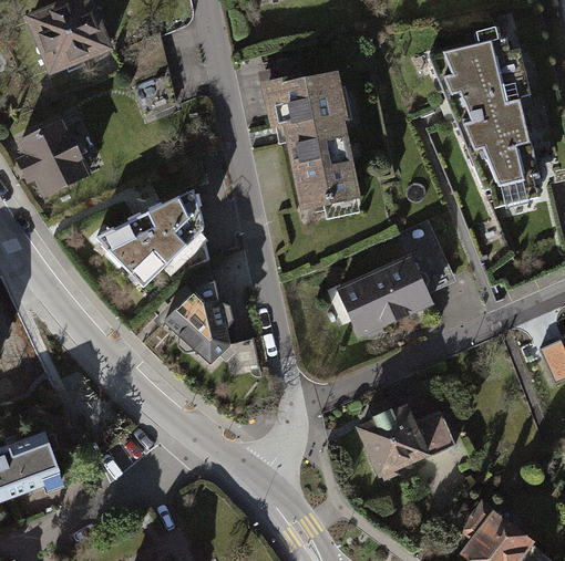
[(63,0),(24,17),(49,74),(112,48),(91,0),(63,0)]
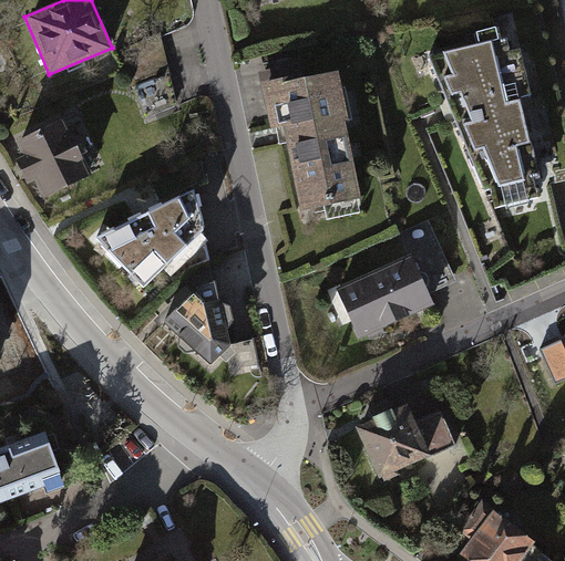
[(492,42),(439,54),(500,188),(532,180),(514,141),(530,139),(520,102),(506,104),(492,42)]
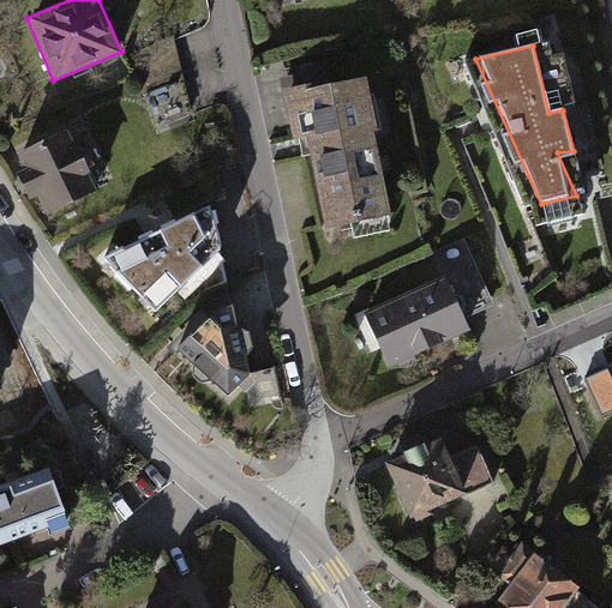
[(371,77),(291,90),(300,154),(313,151),(325,230),(394,220),(371,77)]
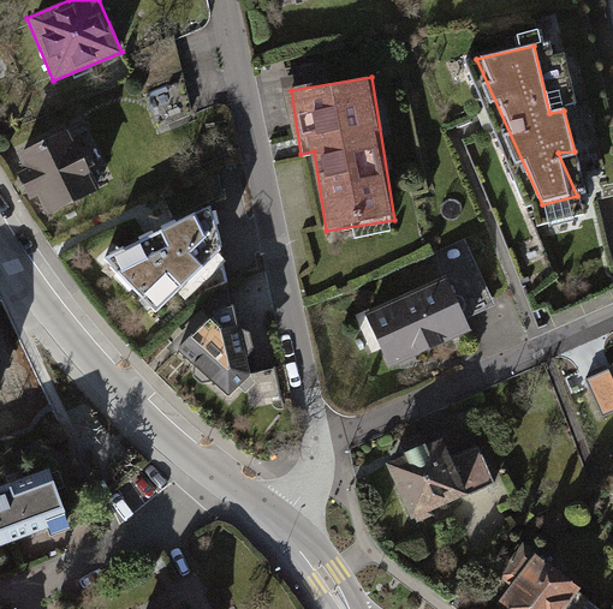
[(72,123),(16,148),(46,213),(102,186),(72,123)]
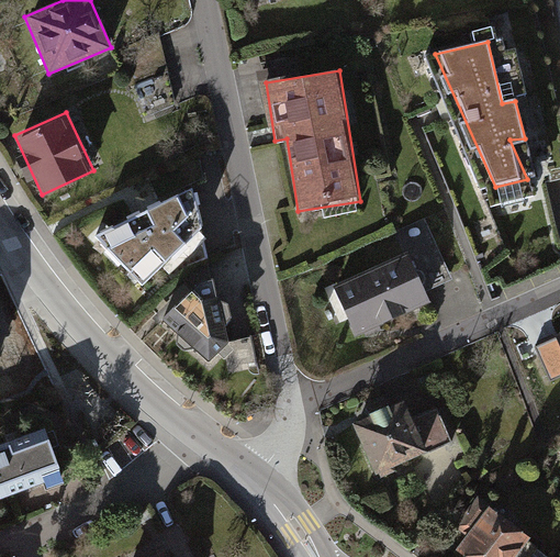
[(188,182),(89,225),(138,279),(197,219),(188,182)]
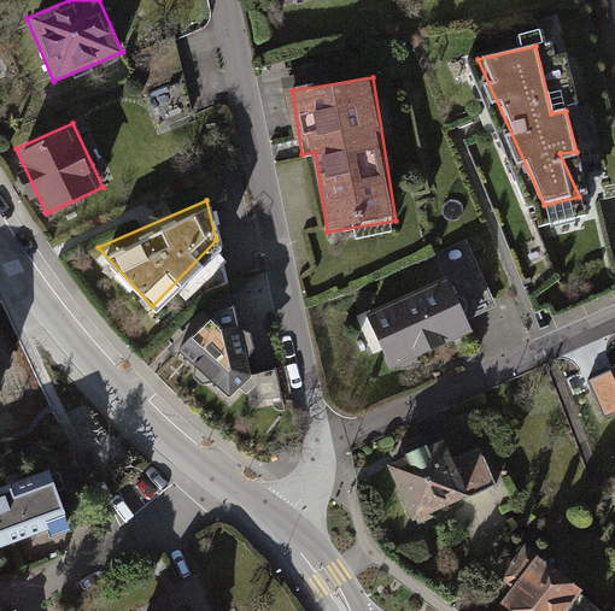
[(232,275),(162,341),(227,399),(257,369),(232,275)]
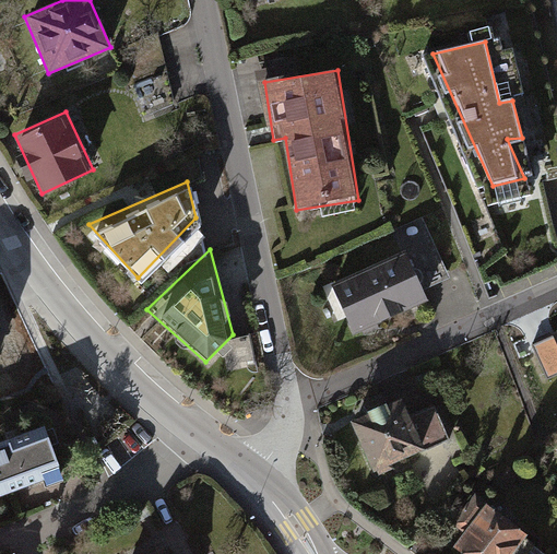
[(402,251),(331,282),(351,329),(422,297),(402,251)]
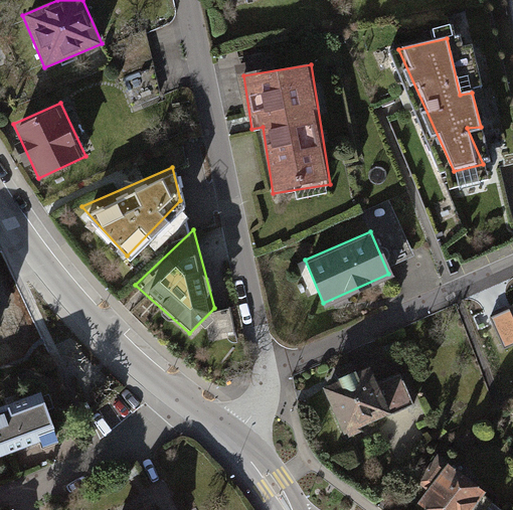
[(398,262),(413,252),(405,236),(389,244),(398,262)]
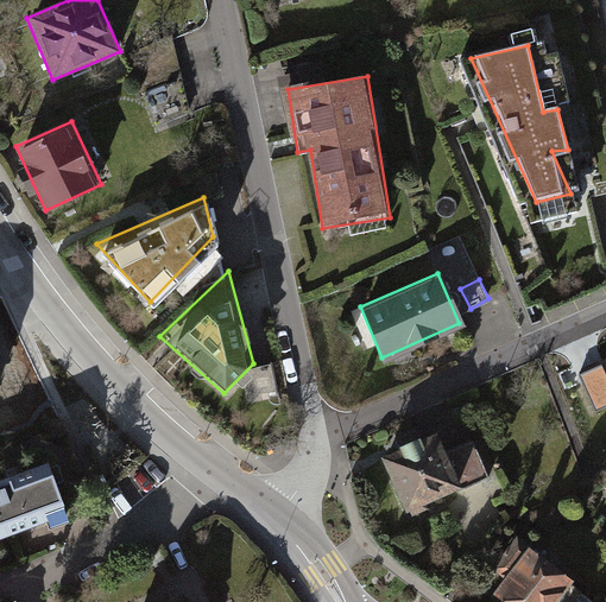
[(433,433),(382,456),(405,509),(486,474),(469,436),(440,449),(433,433)]
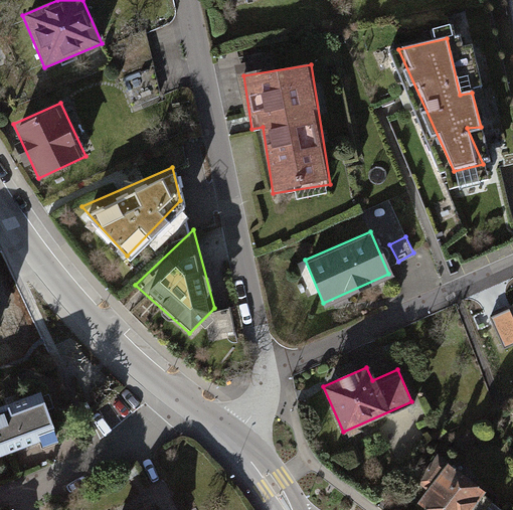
[(40,391),(0,404),(0,457),(57,438),(40,391)]
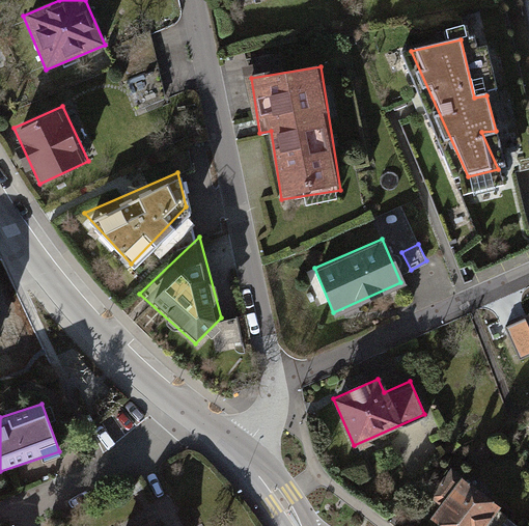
[(453,471),(423,507),(445,525),(493,525),(504,513),(453,471)]
